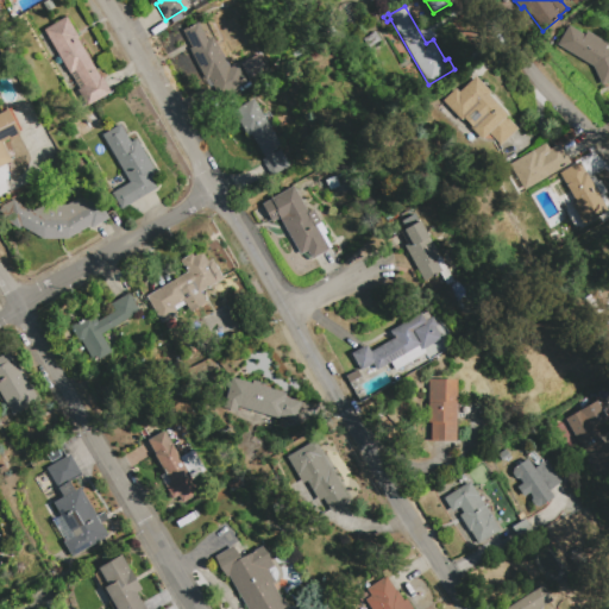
[(100,77),(101,76),(111,93),(86,107),(76,90),(83,86),(75,70),(69,74),(44,30),(67,17),(79,38),(77,39),(100,77)]
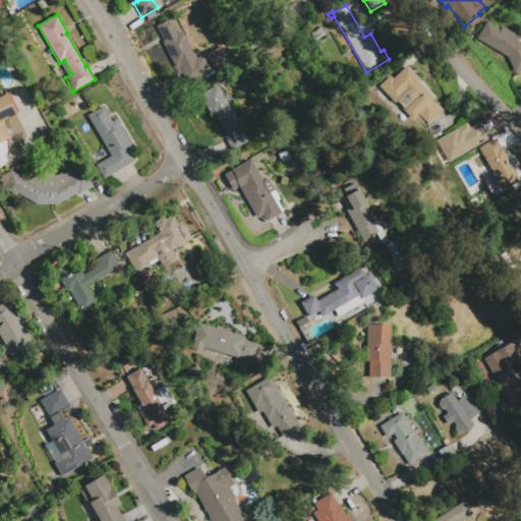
[(162,42),(163,41),(156,25),(170,18),(177,34),(182,32),(196,58),(203,55),(211,71),(186,83),(178,66),(176,67),(162,42)]
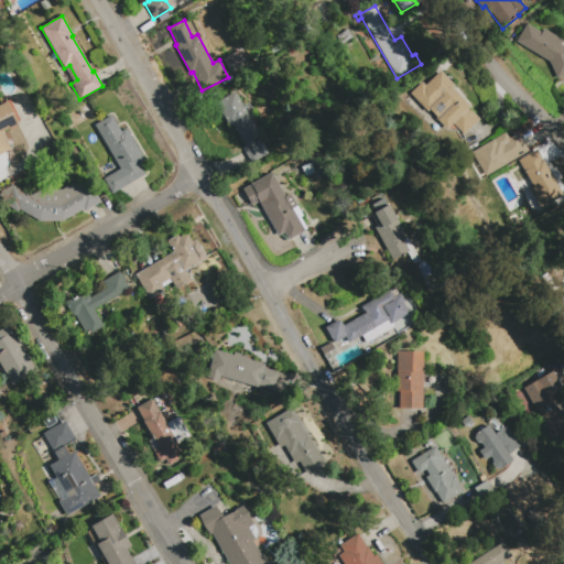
[(541,32),(544,29),(563,41),(561,44),(563,45),(563,75),(557,78),(550,62),(517,41),(528,23),(541,32)]
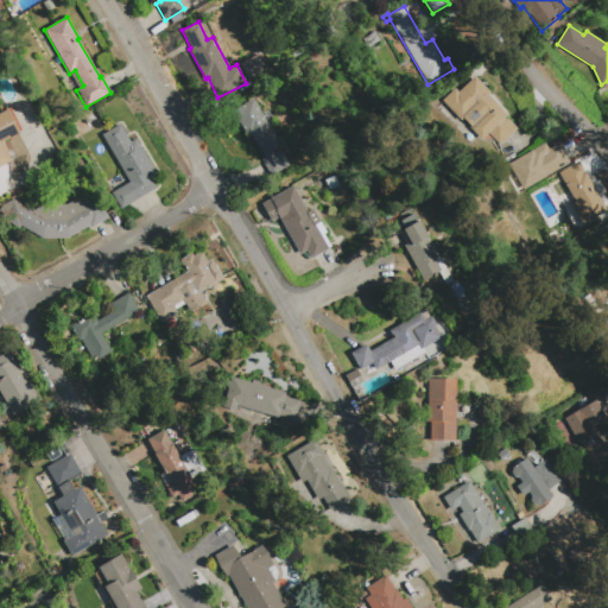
[(258,54),(265,69),(247,78),(239,63),(258,54)]
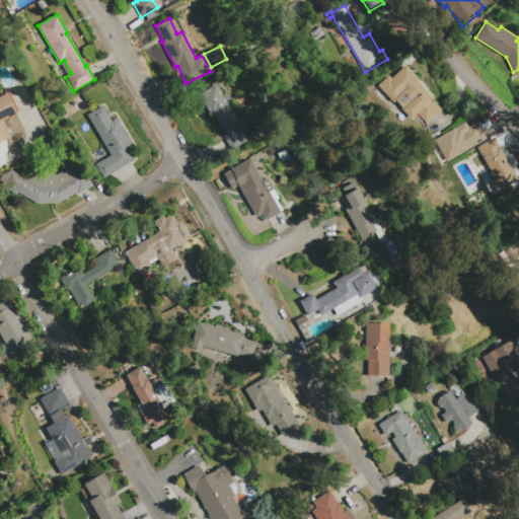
[(427,124),(416,114),(411,119),(394,101),(393,102),(378,86),(389,75),(391,78),(405,65),(419,79),(417,80),(433,98),(431,99),(441,109),(427,124)]
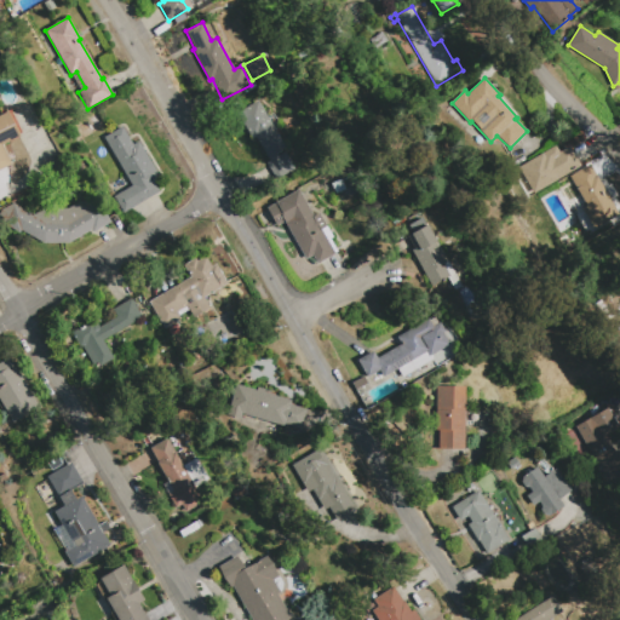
[(270,161),(256,137),(252,138),(239,112),(258,101),(286,148),(277,153),(279,155),(285,151),(294,168),(276,179),(267,162),(270,161)]
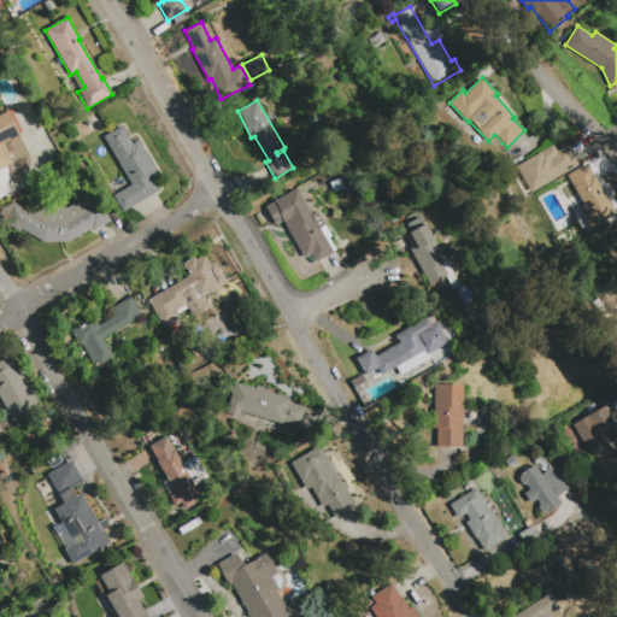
[(0,115),(7,111),(19,136),(3,145),(12,164),(0,169),(0,115)]
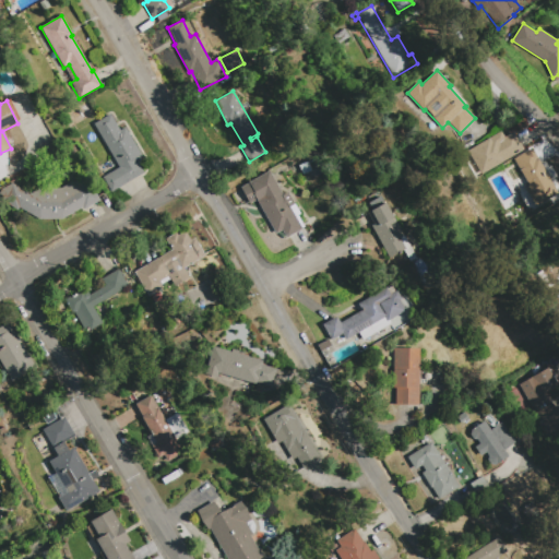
[(103,176),(119,167),(94,123),(110,114),(120,130),(126,127),(144,159),(139,163),(144,173),(111,191),(103,176)]
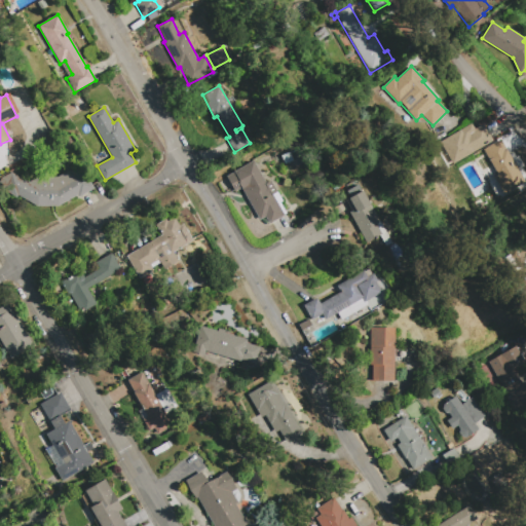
[(475,128),(483,123),(492,140),(484,145),(484,146),(453,164),(440,142),(472,123),(475,128)]
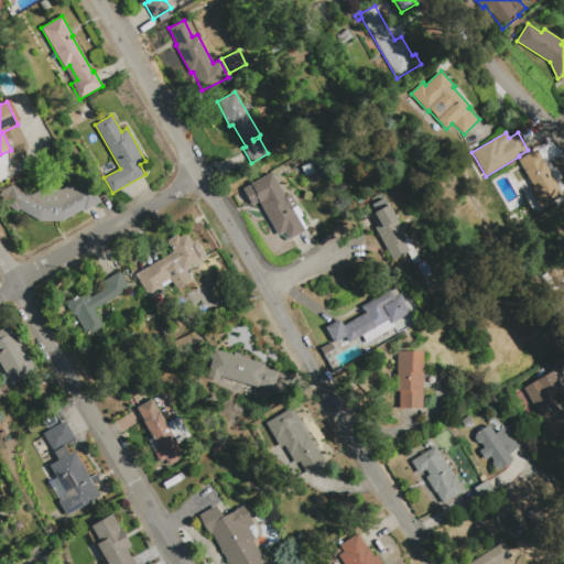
[(541,208),(531,190),(534,187),(518,160),(537,149),(563,196),(541,208)]
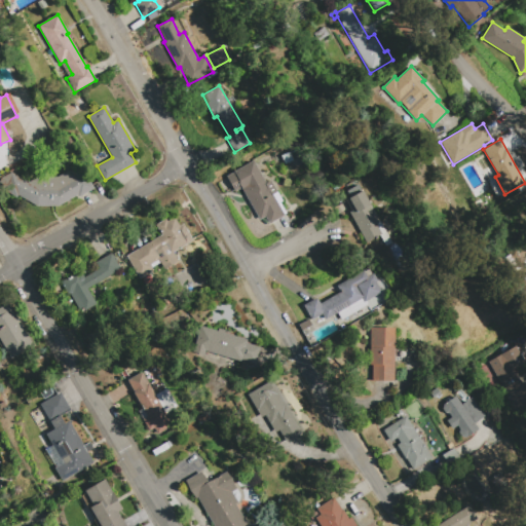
[(280,156),(290,152),(293,161),(284,164),(280,156)]
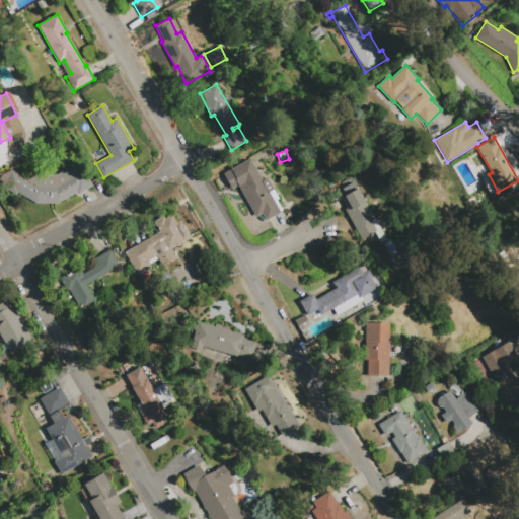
[(255,217),(238,186),(231,190),(222,174),(249,159),(263,180),(267,178),(273,190),(269,192),(281,212),(266,221),(262,214),(255,217)]
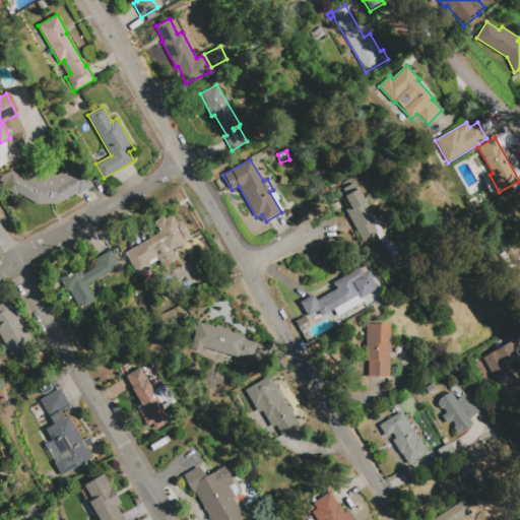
[(76,193),(57,203),(36,204),(18,193),(16,196),(0,184),(0,176),(12,170),(27,180),(36,176),(56,176),(73,166),(79,175),(84,172),(92,186),(77,195),(76,193)]
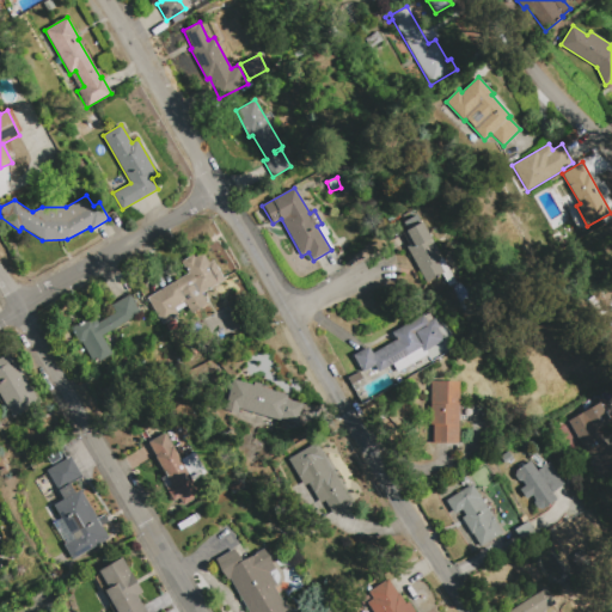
[(441,274),(427,282),(399,234),(408,230),(403,222),(416,215),(420,222),(421,221),(456,283),(448,287),(441,274)]
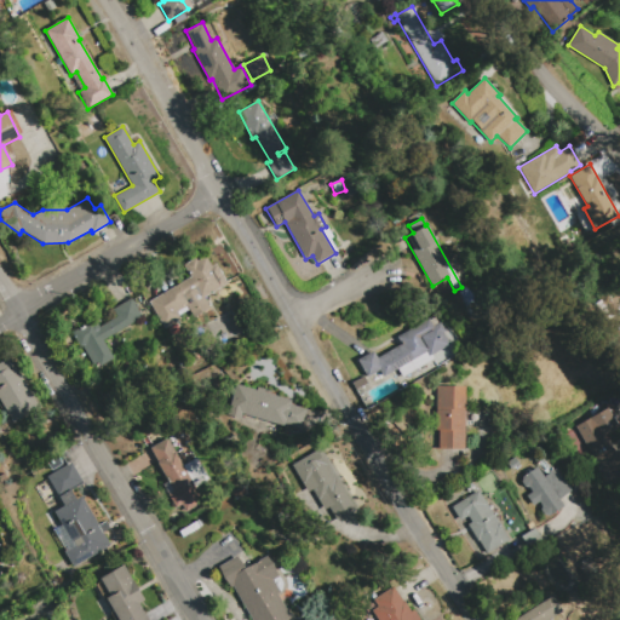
[(149,302),(190,277),(183,264),(204,253),(212,267),(217,264),(228,283),(204,298),(211,308),(193,319),(188,310),(179,316),(181,319),(165,328),(149,302)]
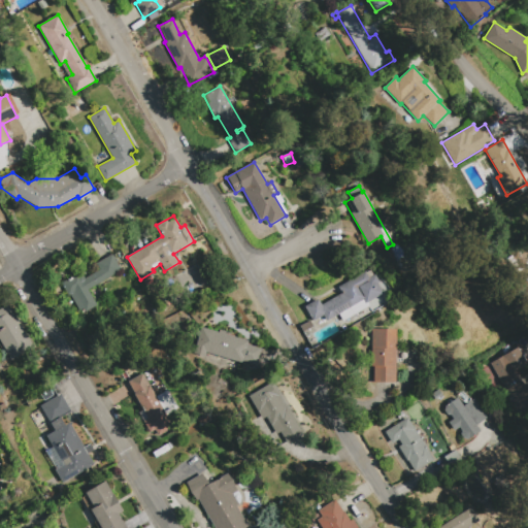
[(61,283),(80,271),(85,278),(99,269),(95,263),(111,254),(122,270),(89,290),(97,305),(81,315),(70,295),(68,296),(61,283)]
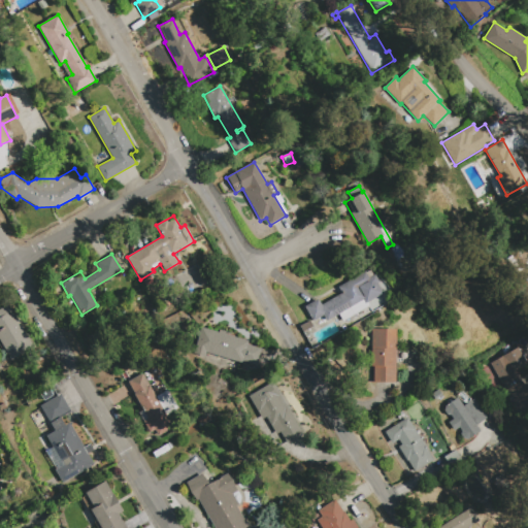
[(363,299),(326,321),(323,316),(314,321),(305,307),(318,299),(321,305),(341,293),(338,288),(365,271),(365,272),(370,270),(373,275),(374,274),(380,283),(377,284),(383,293),(365,303),(363,299)]
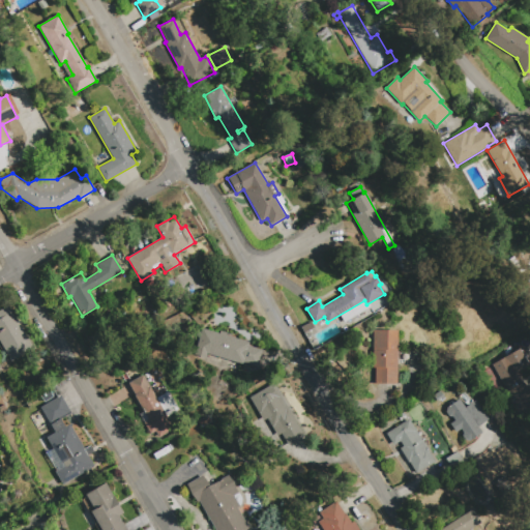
[(143,282),(150,276),(154,282),(147,288),(143,282)]
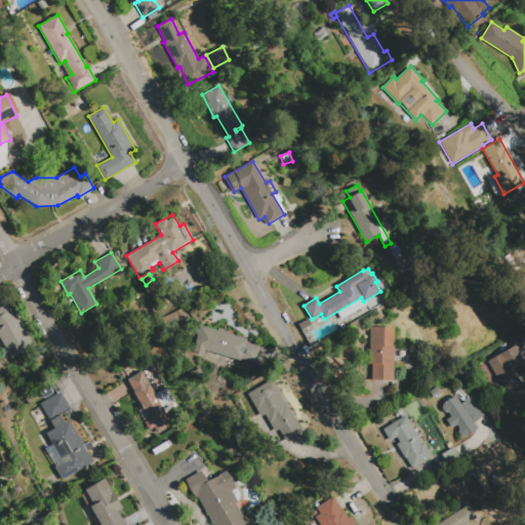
[(0,339),(0,308),(10,303),(34,346),(10,358),(0,339)]
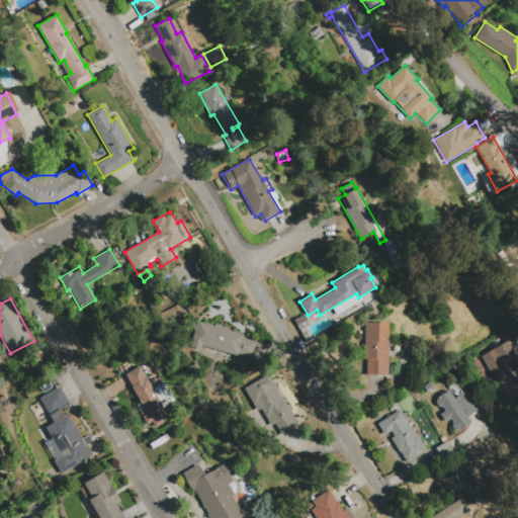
[(294,320),(305,315),(308,321),(297,325),(294,320)]
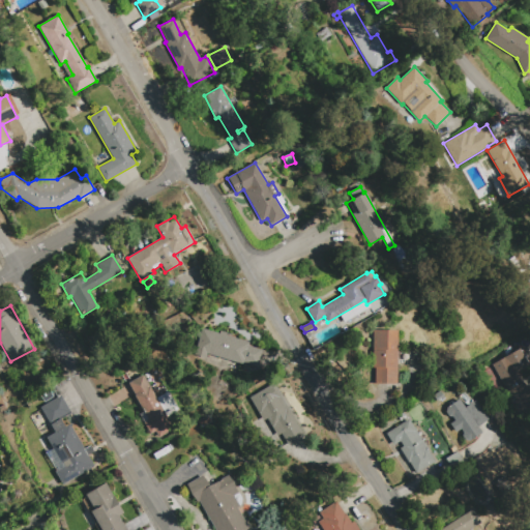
[(262,349),(258,369),(196,352),(202,328),(218,333),(219,331),(227,332),(226,335),(249,342),(248,346),(262,349)]
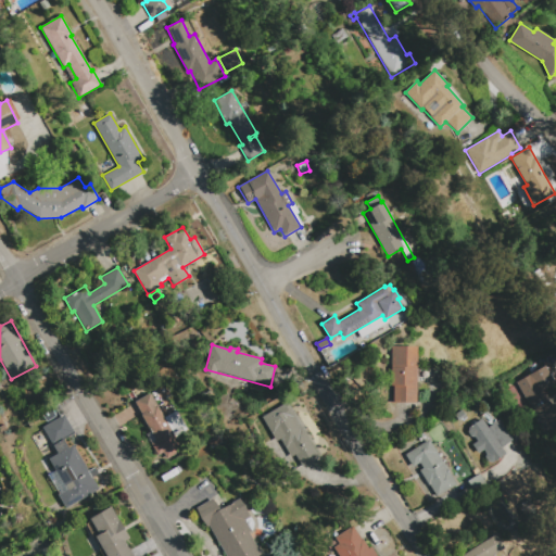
[(391,346),(417,346),(417,403),(391,403),(391,346)]
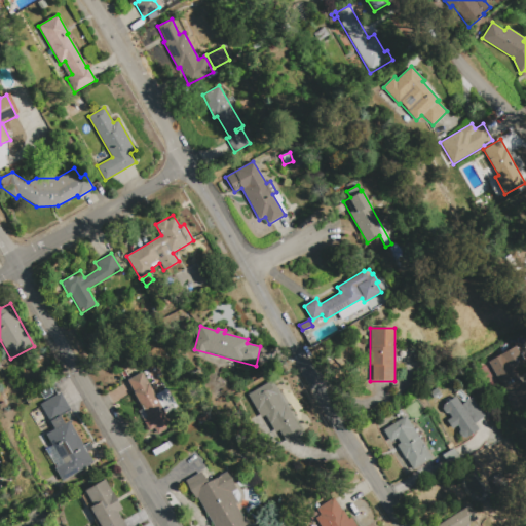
[(488,362),(515,346),(516,347),(518,346),(525,361),(524,362),(525,364),(514,371),(521,383),(525,380),(525,402),(513,410),(503,393),(506,392),(488,362)]
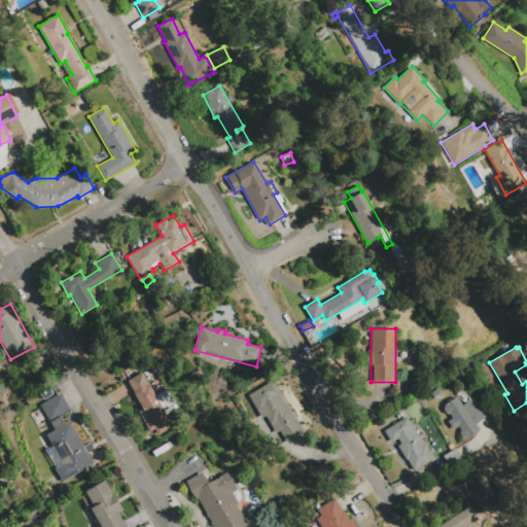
[(155,395),(149,385),(153,382),(152,381),(151,381),(145,370),(156,362),(164,375),(157,378),(159,380),(160,379),(166,389),(155,395)]
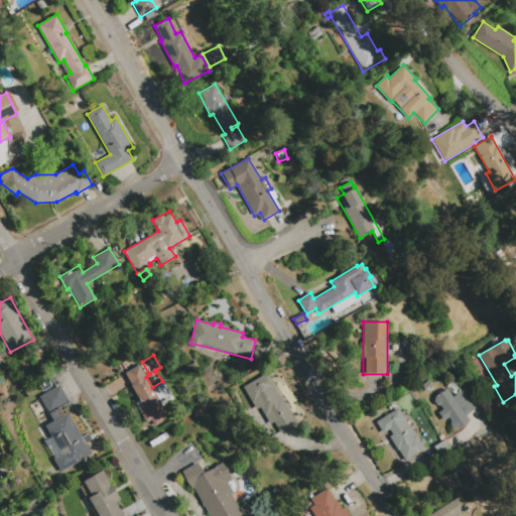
[(139,365),(146,377),(152,387),(163,405),(170,416),(155,425),(151,420),(146,423),(134,403),(140,400),(124,374),(139,365)]
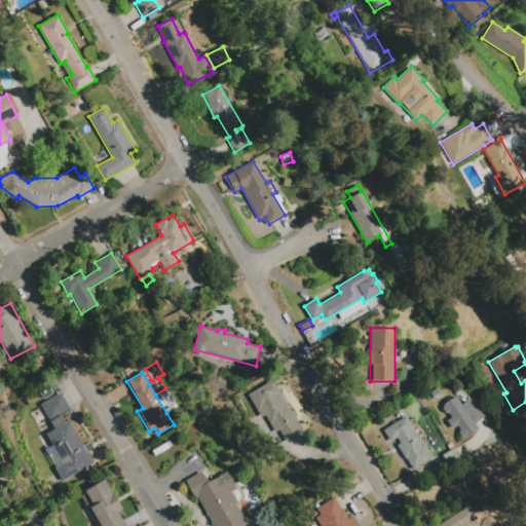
[(301,431),(286,441),(277,427),(274,429),(266,415),(261,418),(249,396),(273,381),(301,431)]
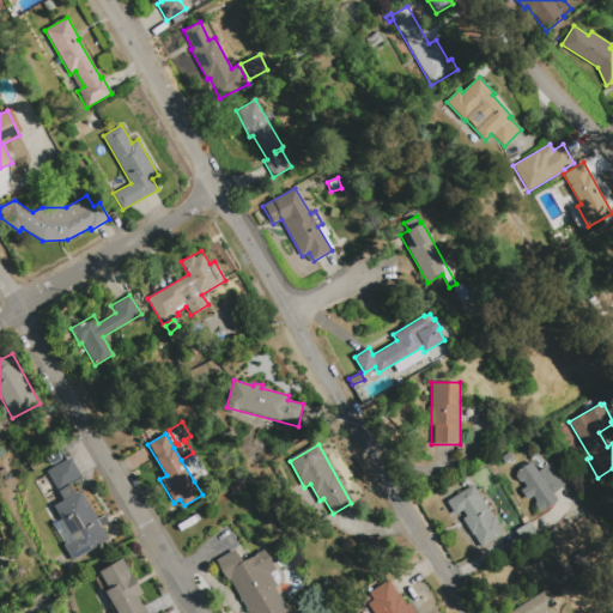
[(50,465),(46,456),(56,450),(61,459),(50,465)]
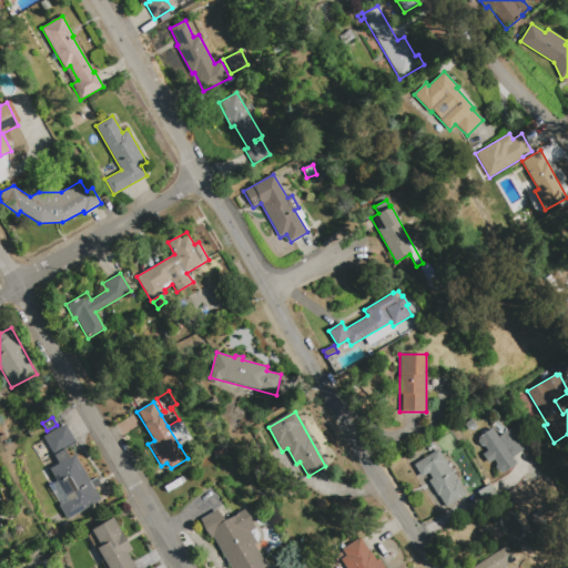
[(168,426),(179,419),(180,419),(192,439),(180,446),(168,426)]
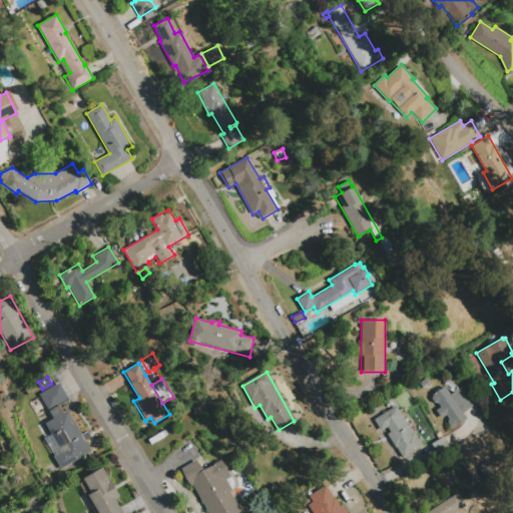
[(426,379),(429,384),(422,389),(419,383),(426,379)]
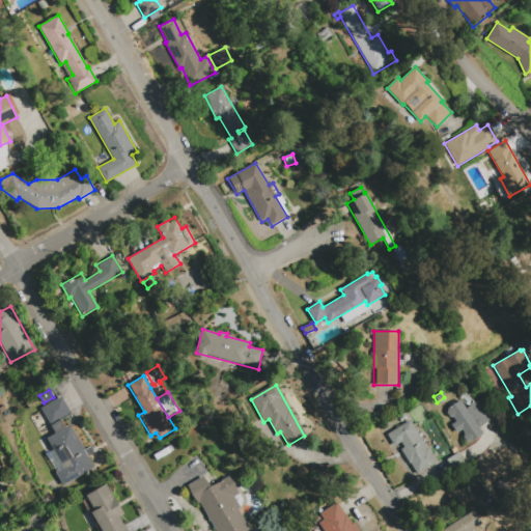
[(61,420),(65,428),(71,425),(84,449),(90,446),(94,453),(88,456),(94,468),(62,485),(55,473),(62,469),(46,439),(54,434),(40,408),(62,396),(72,414),(61,420)]
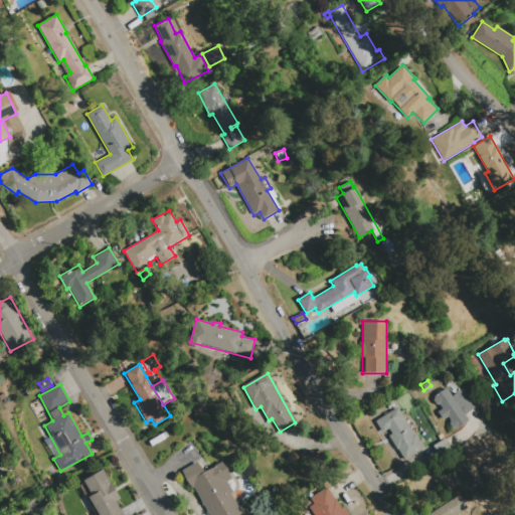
[(448,416),(443,420),(437,412),(442,408),(434,396),(446,387),(452,395),(462,388),(475,407),(465,414),(468,419),(456,428),(448,416)]
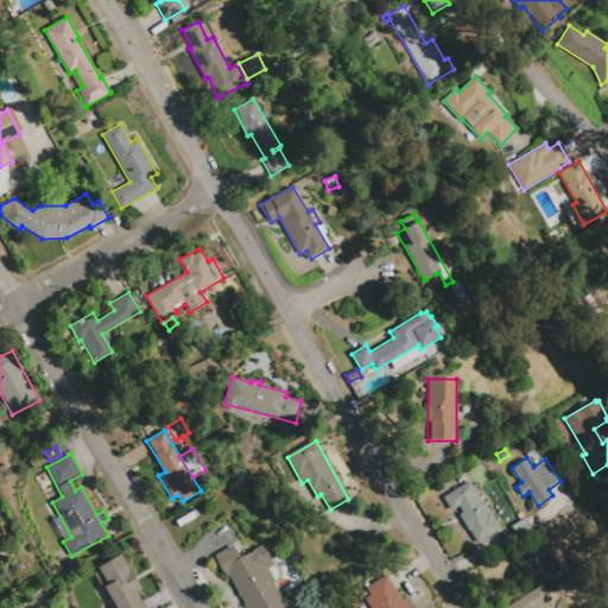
[(469,481),(499,529),(476,543),(458,514),(462,512),(458,506),(451,511),(443,498),(469,481)]
